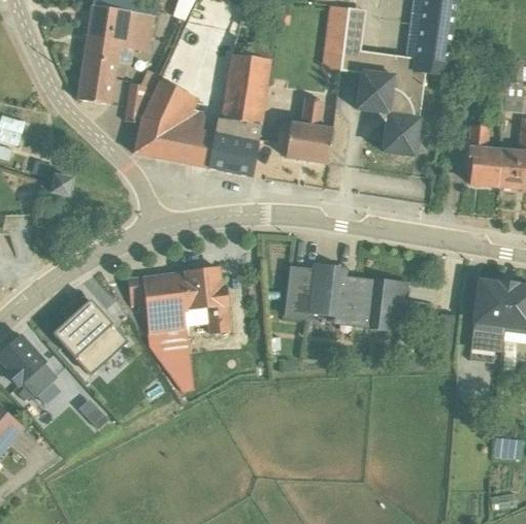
[(92,0),(78,98),(110,103),(117,62),(131,64),(133,47),(150,51),(159,0),(92,0)]
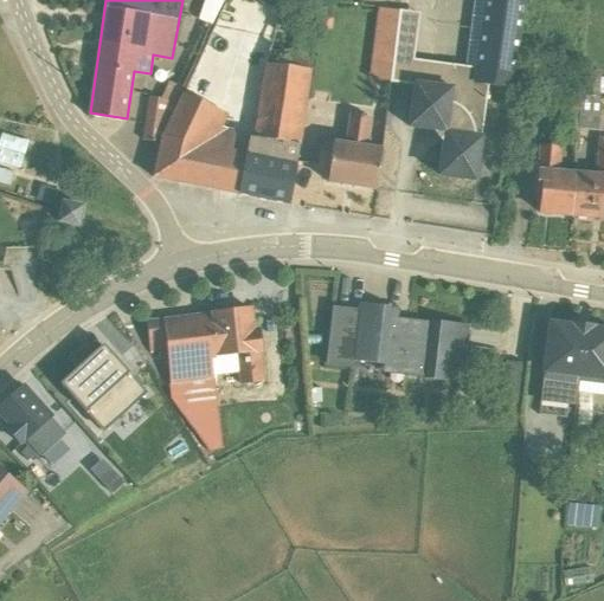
[(205,0),(199,17),(212,23),(223,0),(205,0)]
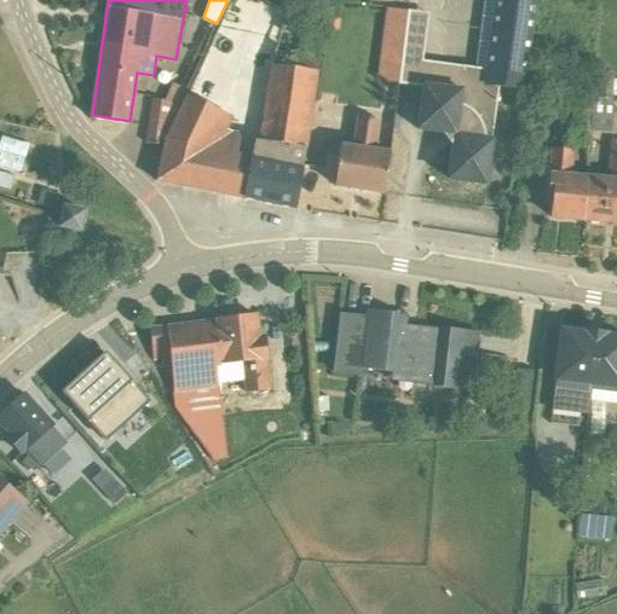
[(424,58),(419,84),(413,128),(444,133),(454,145),(449,177),(486,181),(492,134),(491,134),(499,86),(525,90),(536,0),(484,0),(476,65),(424,58)]
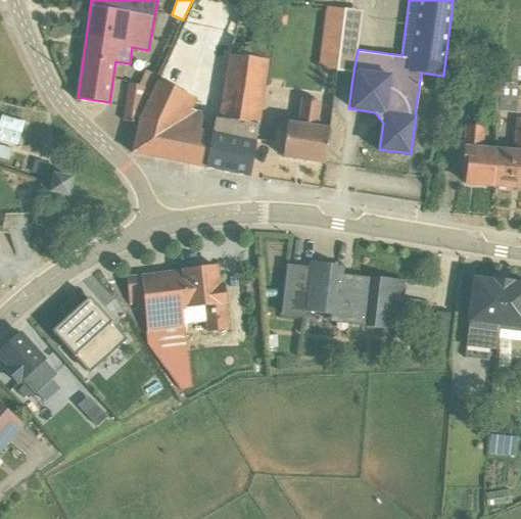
[(353,71),(358,49),(364,9),(345,7),(345,10),(343,25),(337,68),(353,71)]
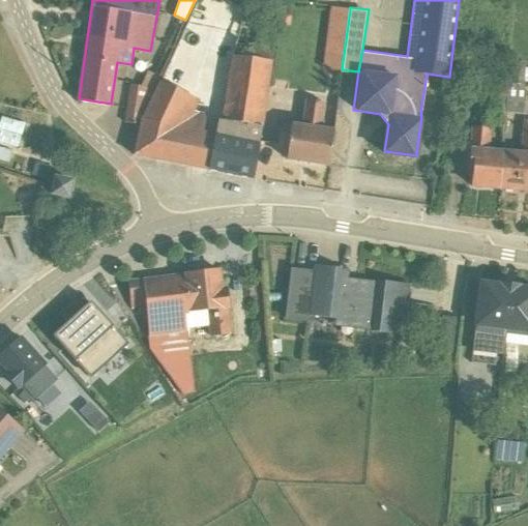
[(508,83),(506,110),(525,111),(526,83),(525,83),(525,81),(527,81),(527,67),(524,67),(525,59),(520,59),(520,51),(511,51),(508,83)]
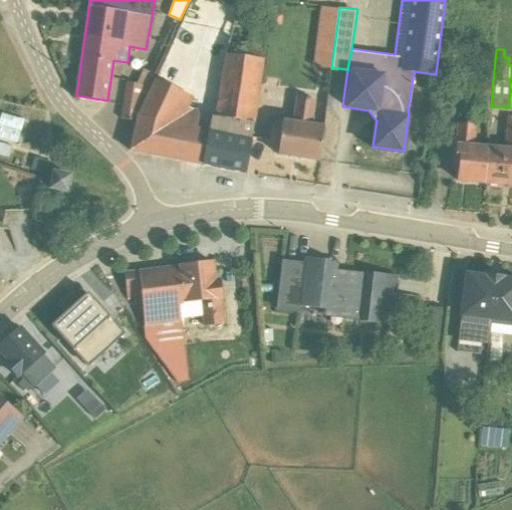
[(139,108),(131,148),(245,171),(250,141),(263,57),(225,51),(215,114),(212,113),(209,128),(198,125),(201,107),(193,107),(190,105),(195,95),(156,76),(139,108)]
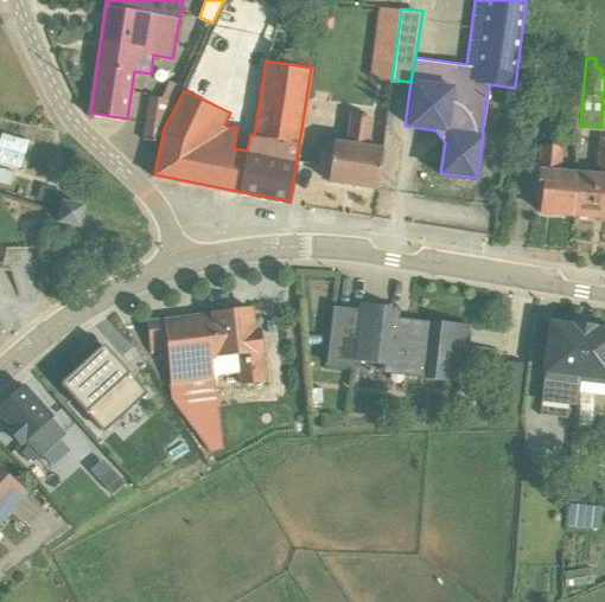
[(150,94),(144,138),(158,139),(183,84),(170,78),(161,97),(150,94)]
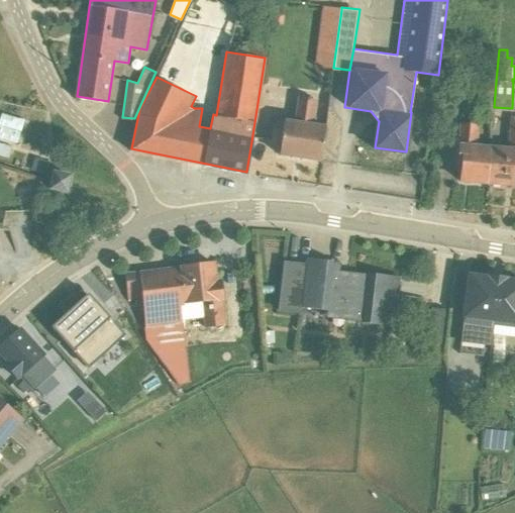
[(494,107),(496,81),(480,80),(477,113),(493,114),(494,107)]
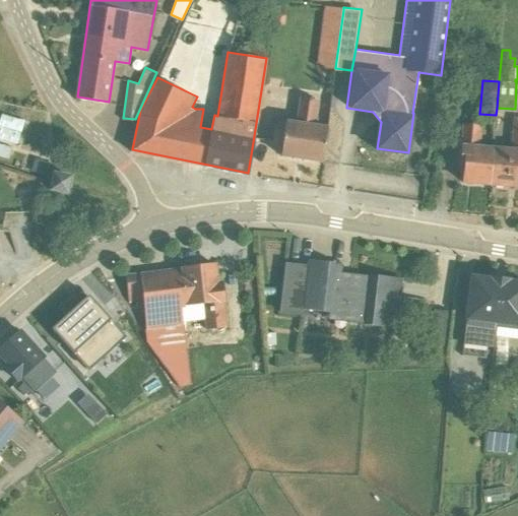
[(277,117),(274,139),(283,141),(281,153),(323,159),(328,124),(326,124),(316,123),(319,99),(300,95),(296,120),(287,119),(287,118),(277,117)]
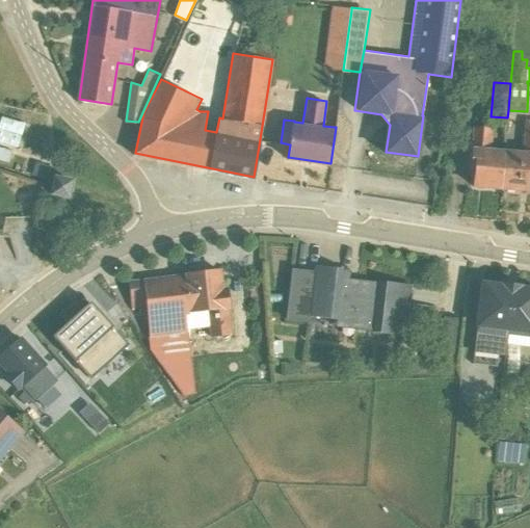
[(26,122),(2,114),(0,120),(0,140),(18,147),(26,122)]
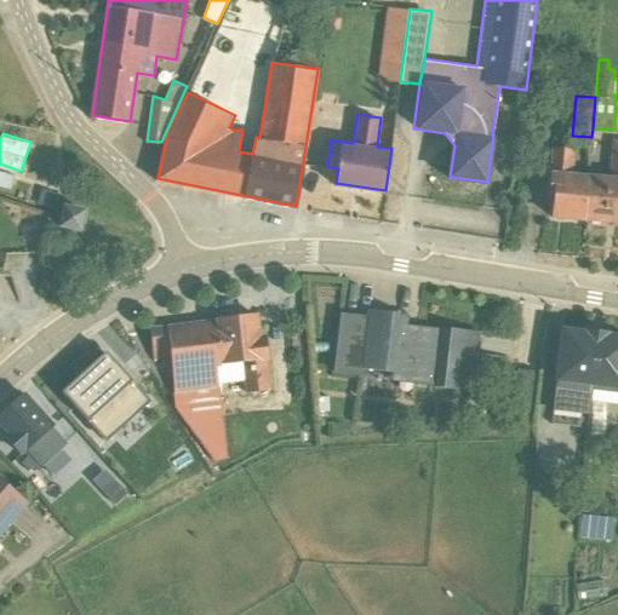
[(589,173),(585,217),(617,220),(617,138),(613,138),(610,174),(589,173)]
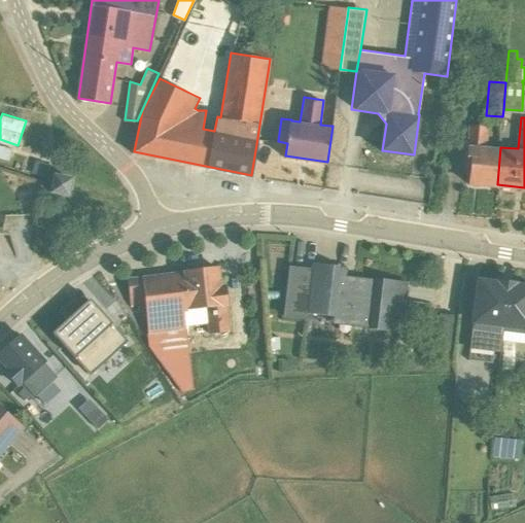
[(497,184),(500,147),(488,146),(489,126),(469,124),(467,145),(469,145),(467,165),(471,166),(469,182),(497,184)]
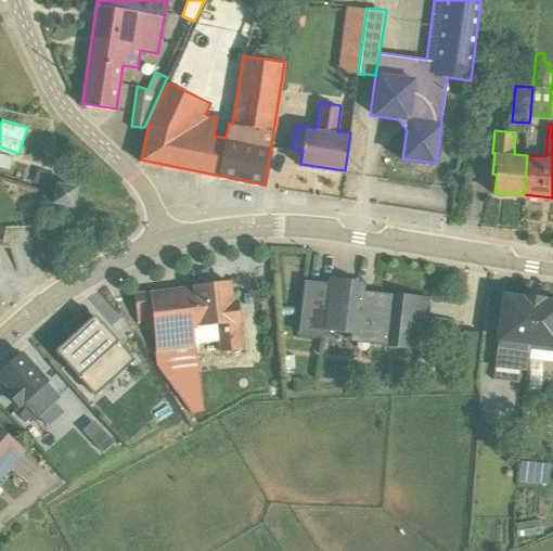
[(0,165),(10,168),(14,155),(0,151),(0,165)]
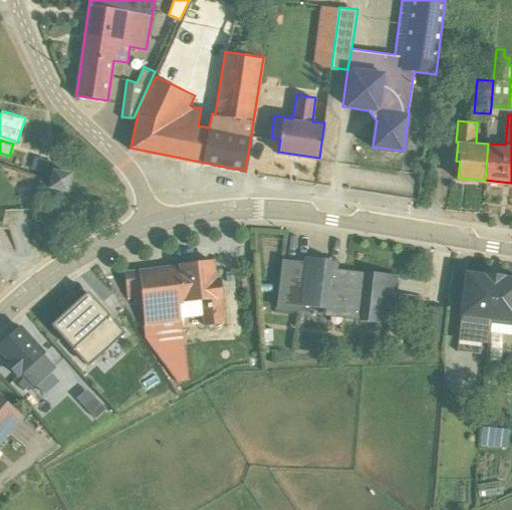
[(43,171),(47,160),(24,151),(19,164),(43,171)]
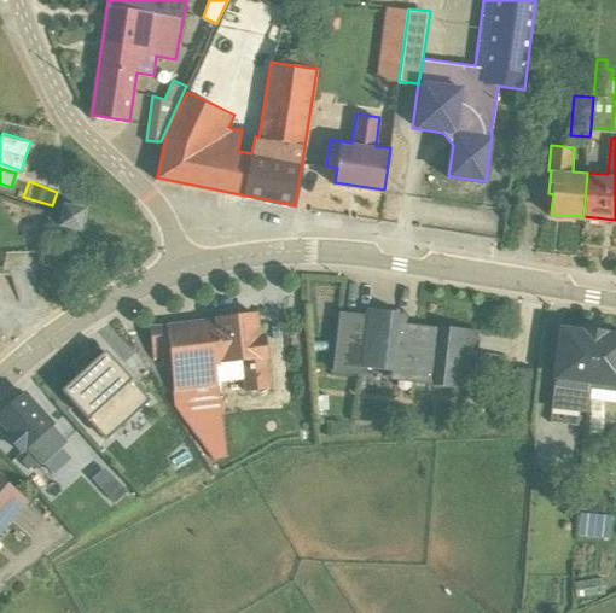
[(89,206),(65,202),(60,227),(83,232),(89,206)]
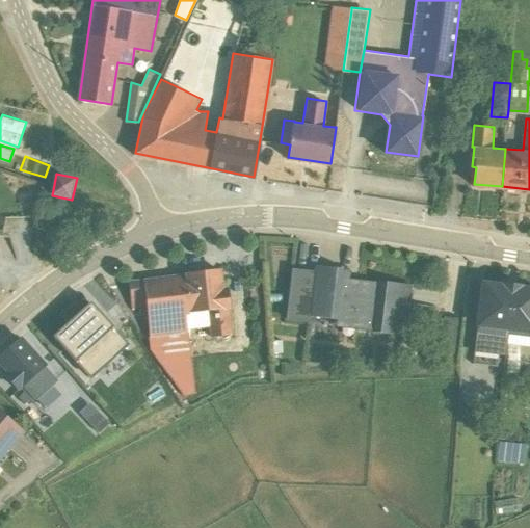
[(316,270),(293,268),(288,318),(312,321),(313,316),(337,318),(337,325),(344,326),(350,276),(351,268),(317,265),(316,270)]
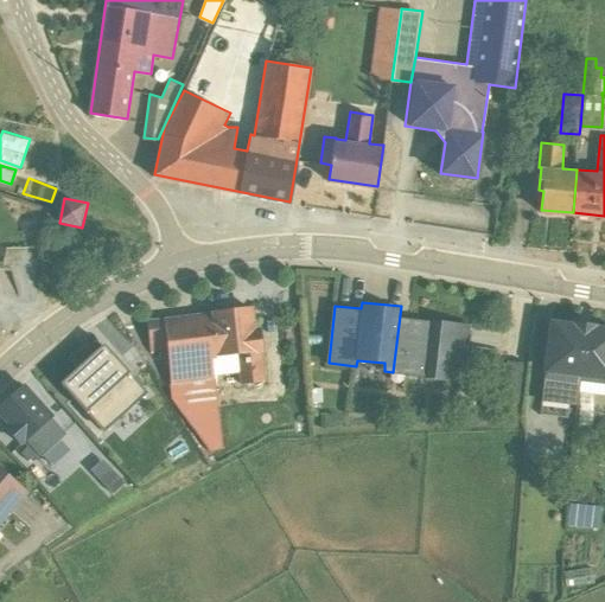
[(254,328),(252,307),(243,307),(214,311),(212,312),(147,320),(152,356),(167,356),(172,396),(210,450),(223,447),(216,377),(215,377),(215,373),(239,370),(241,382),(266,379),(259,328),(254,328)]
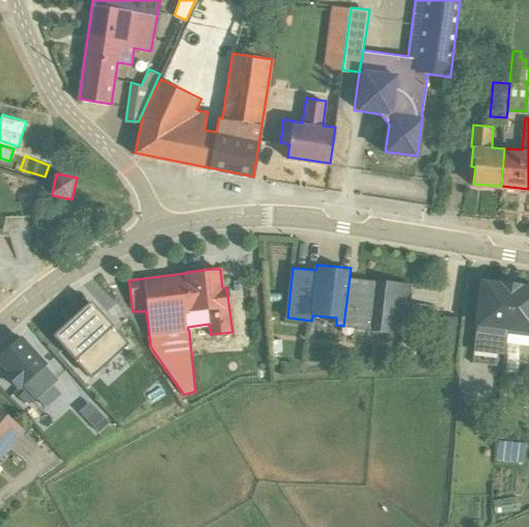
[(350,276),(343,326),(371,329),(371,330),(404,333),(410,284),(410,283),(350,276)]
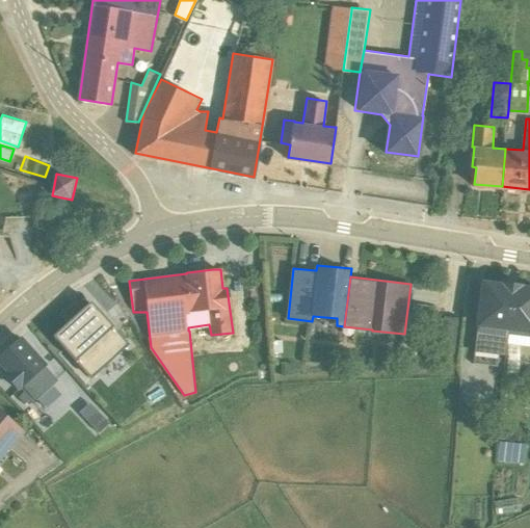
[(509,285),(483,281),(475,350),(474,362),(497,364),(498,352),(506,353),(507,343),(529,345),(529,287),(510,285),(509,285)]
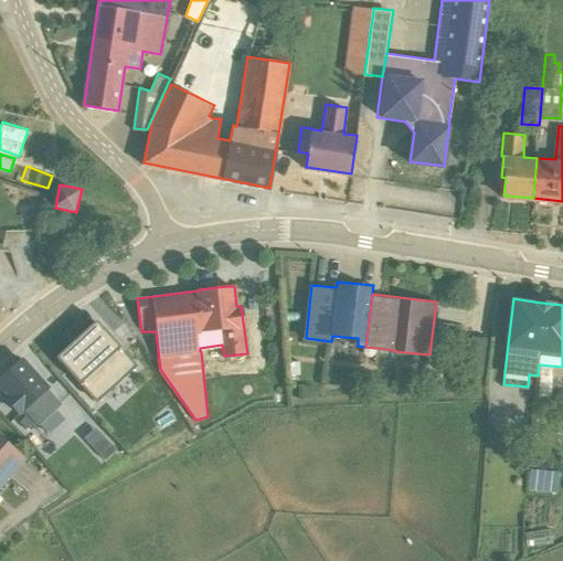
[(72,341),(56,355),(97,400),(138,362),(101,323),(97,318),(72,341)]
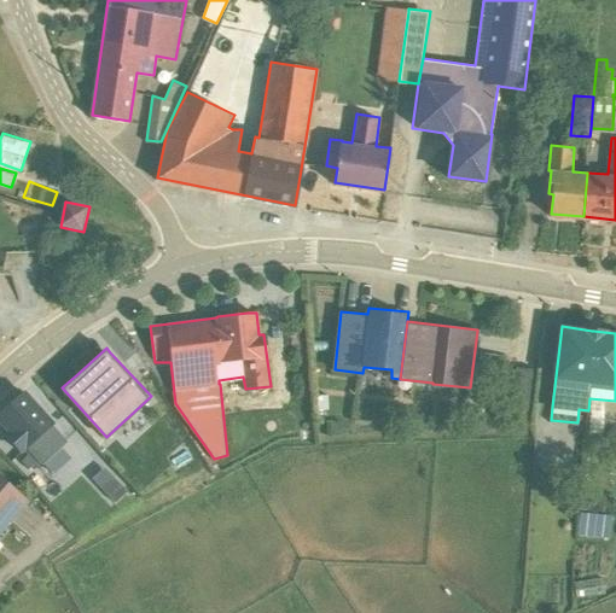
[(533,368),(516,366),(512,403),(529,406),(533,368)]
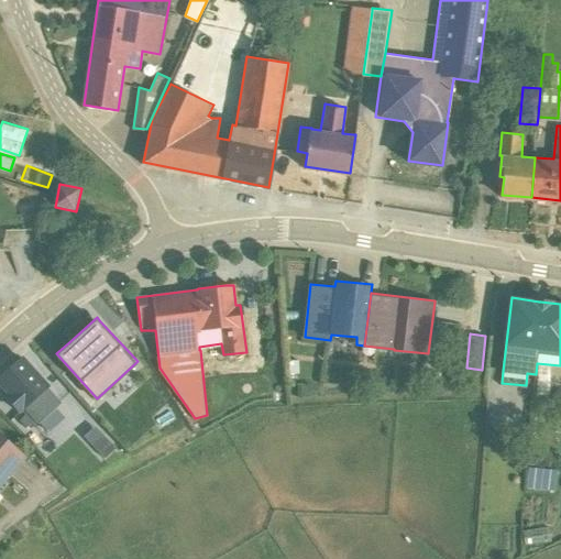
[(22,355),(0,375),(0,381),(9,392),(6,395),(20,409),(24,405),(39,422),(62,401),(47,385),(48,384),(22,355)]
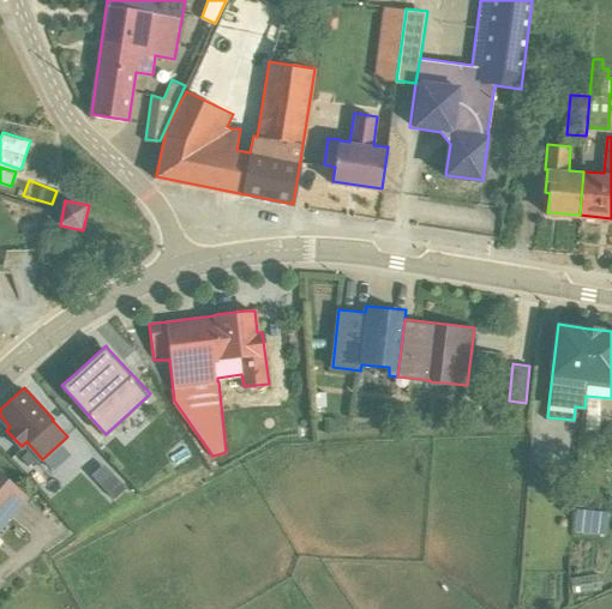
[(108,459),(95,470),(115,494),(129,484),(108,459)]
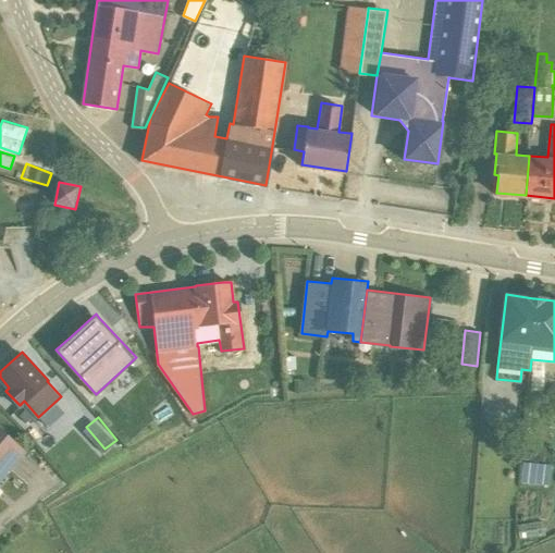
[(0,480),(25,452),(0,429),(0,480)]
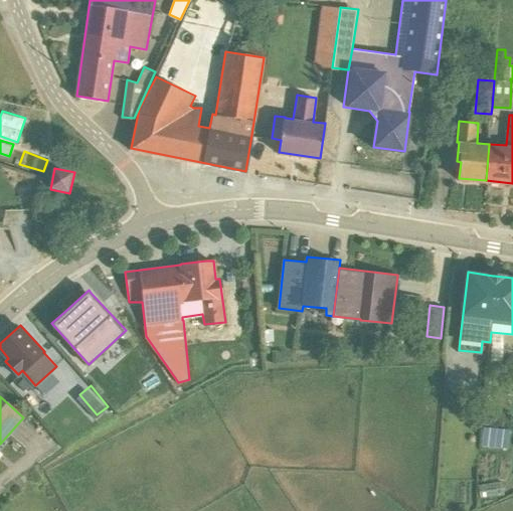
[(485,423),(484,443),(511,444),(511,424),(485,423)]
